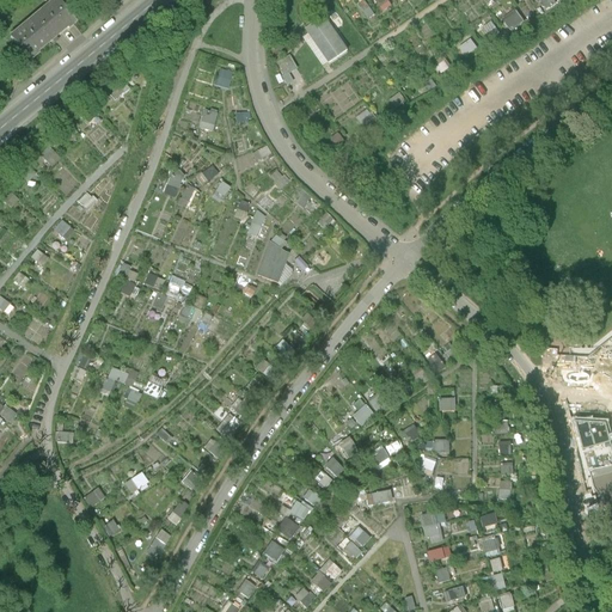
[(31,61),(77,24),(56,0),(55,0),(11,36),(31,61)]
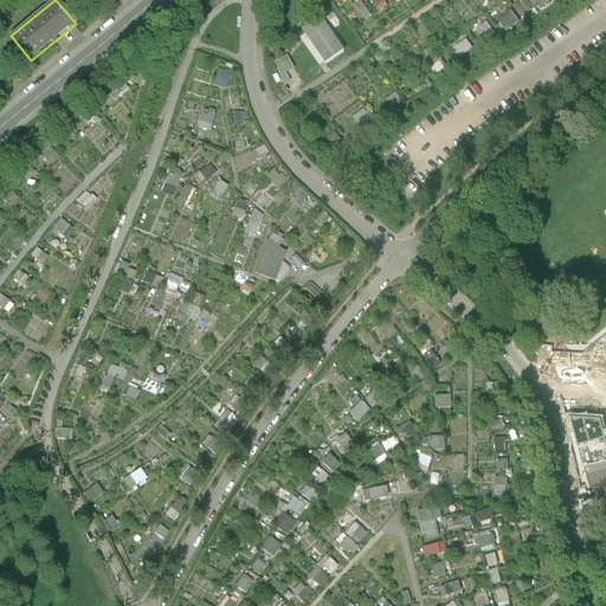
[(353,5),(361,18),(369,13),(361,0),(353,5)]
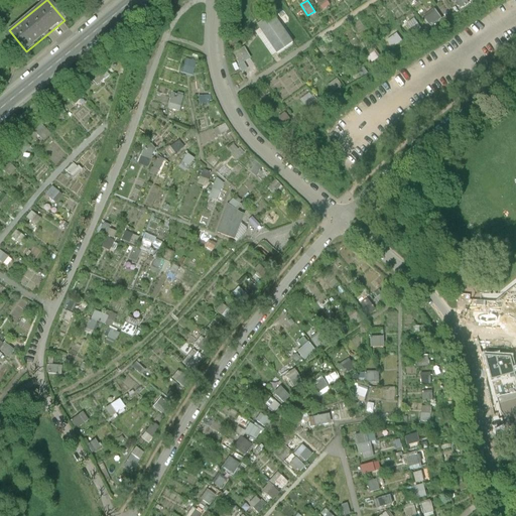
[(313,0),(321,11),(330,5),(325,0),(313,0)]
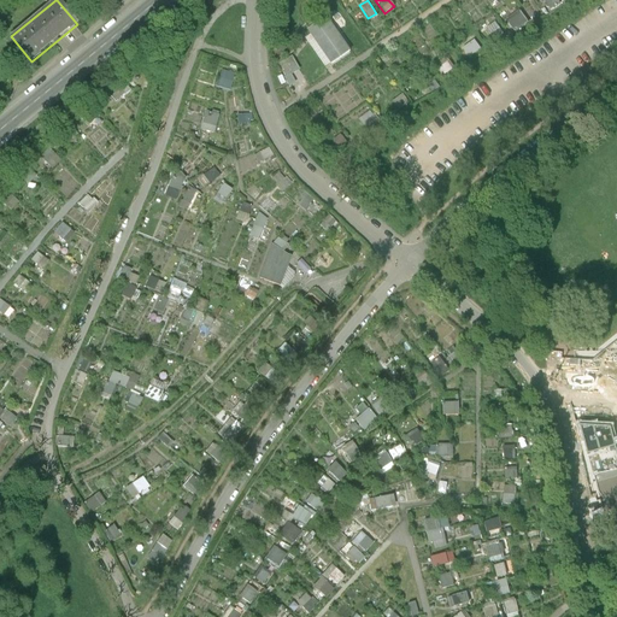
[(507,17),(512,33),(528,28),(522,12),(507,17)]
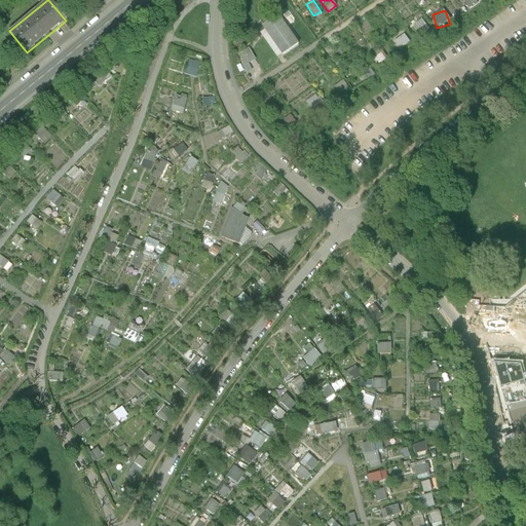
[(412,25),(422,37),(430,30),(420,19),(412,25)]
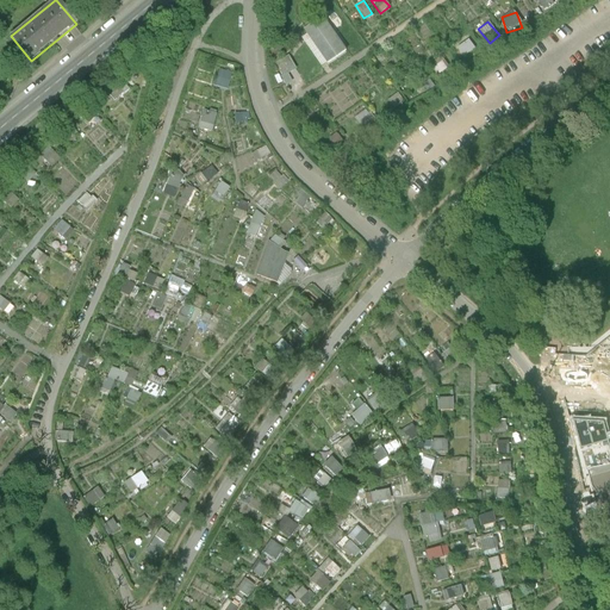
[(329,24),(310,36),(330,64),(348,53),(329,24)]
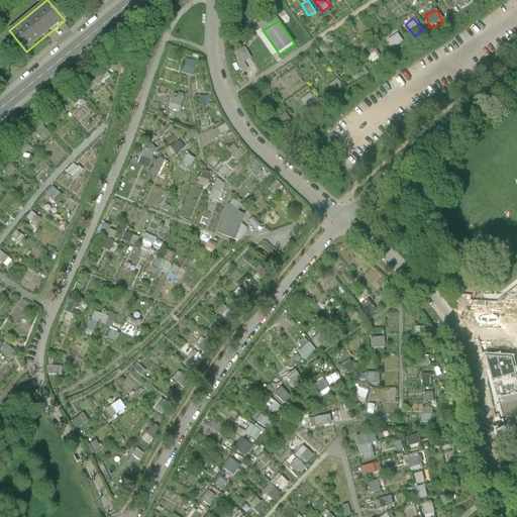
[(185,56),(181,72),(193,75),(197,60),(185,56)]
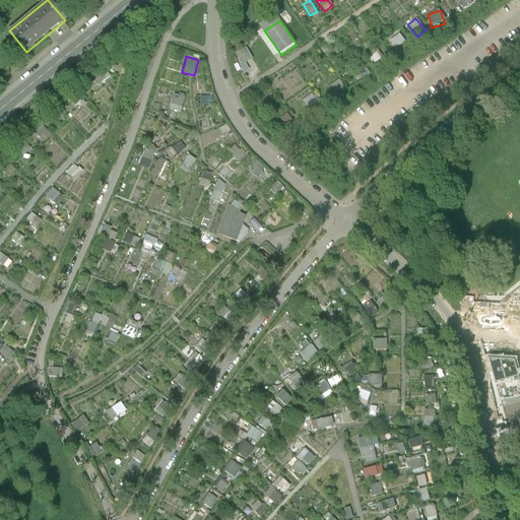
[(86,76),(95,86),(109,74),(101,64),(86,76)]
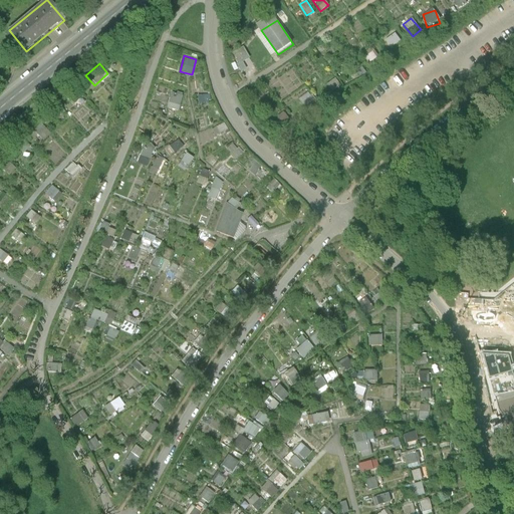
[(178,110),(184,93),(172,89),(166,106),(178,110)]
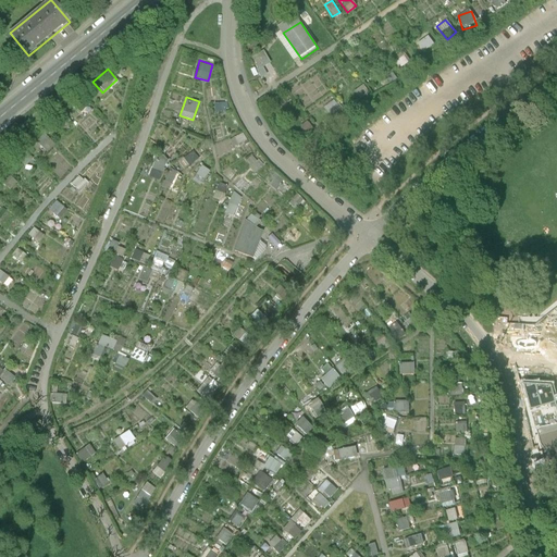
[(82,112),(87,101),(81,98),(75,109),(82,112)]
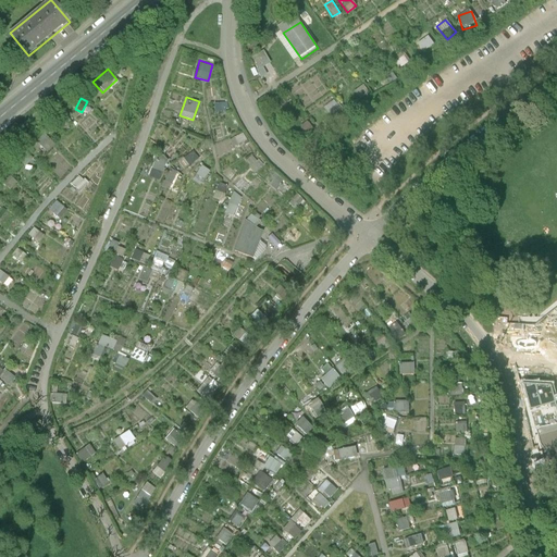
[(226,114),(226,101),(214,101),(214,114),(226,114)]
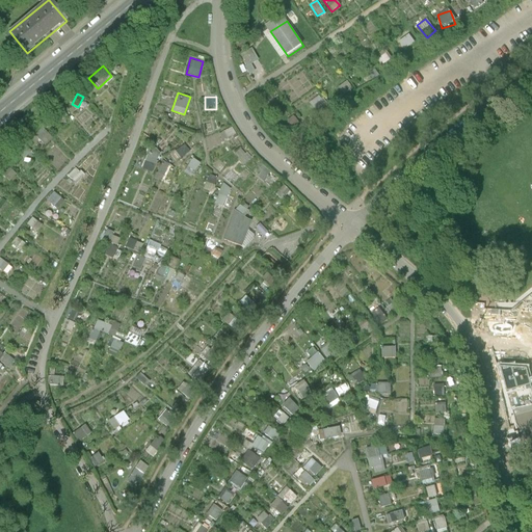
[(232,126),(218,133),(222,140),(235,133),(232,126)]
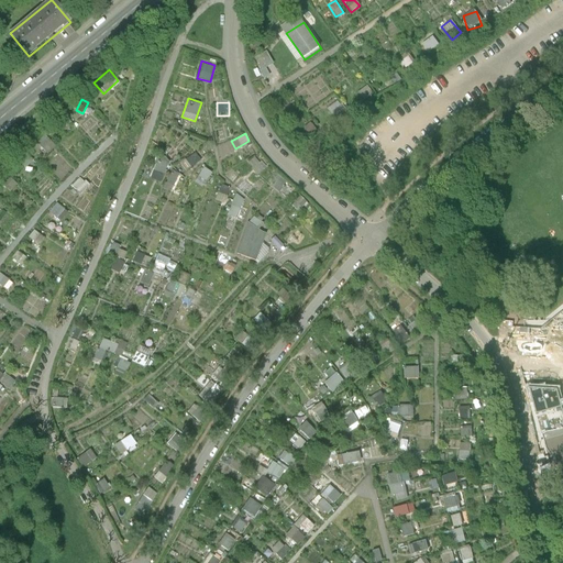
[(191,166),(200,161),(195,153),(186,158),(191,166)]
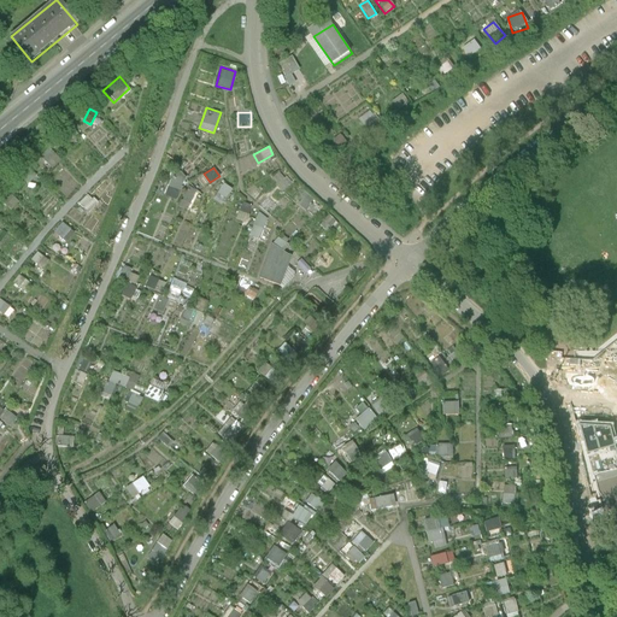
[(27,186),(35,175),(28,170),(19,180),(27,186)]
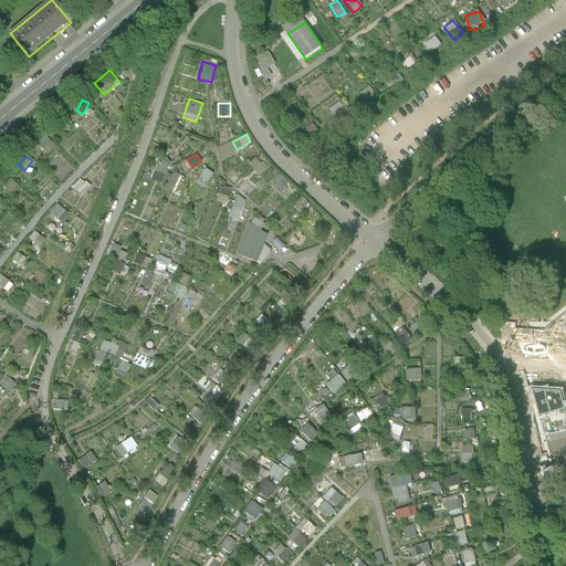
[(152,179),(163,182),(168,159),(158,156),(152,179)]
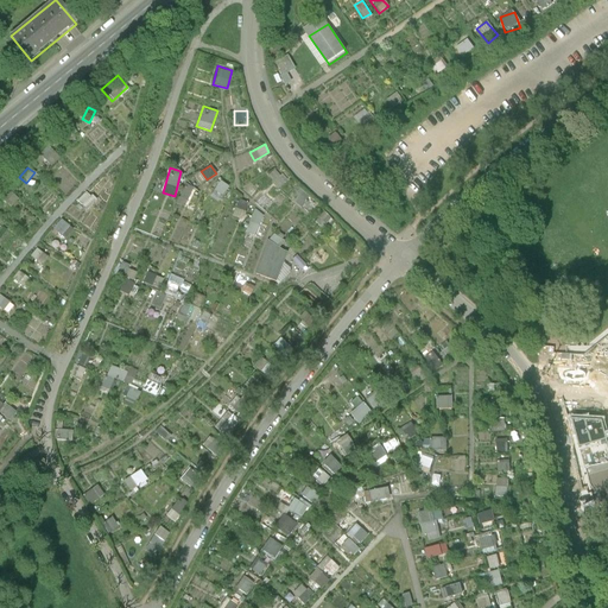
[(267,175),(277,187),(284,182),(273,169),(267,175)]
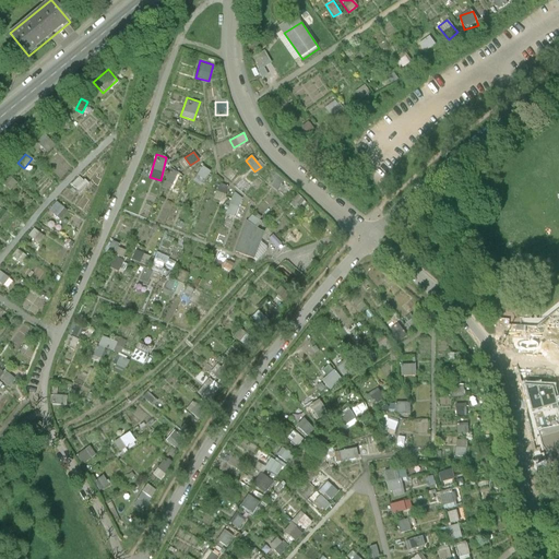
[(200,185),(211,169),(202,164),(192,180),(200,185)]
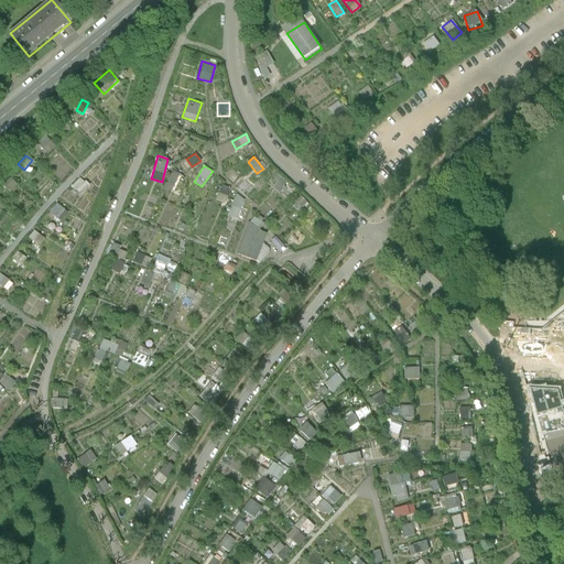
[(164,188),(172,191),(179,172),(171,169),(164,188)]
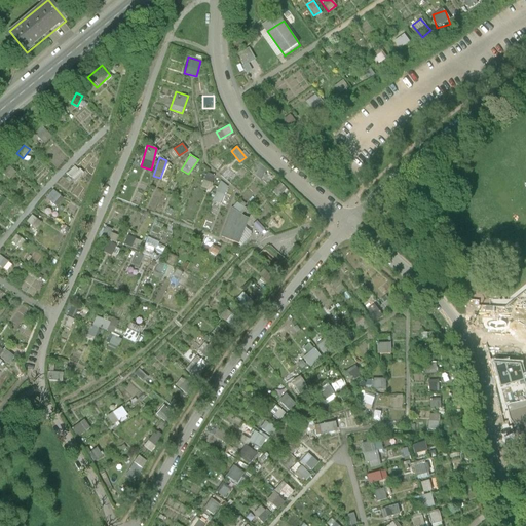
[(0,168),(5,179),(12,175),(8,165),(0,168)]
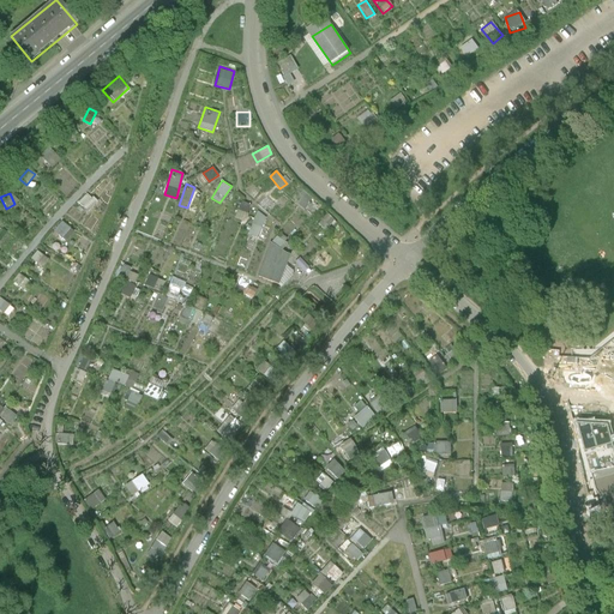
[(86,193),(77,203),(86,211),(95,203),(86,193)]
